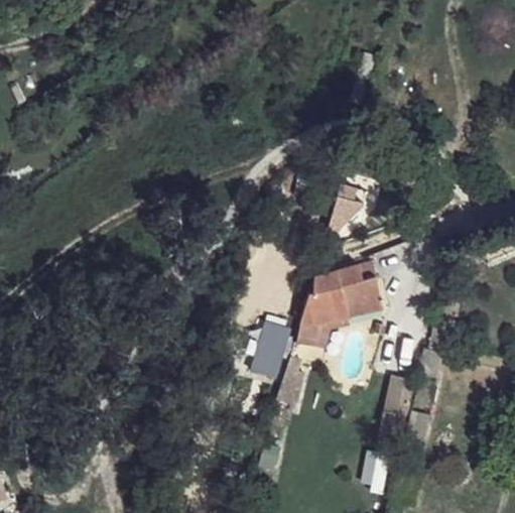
[(361,55),(344,104),(357,108),(373,60),(361,55)]
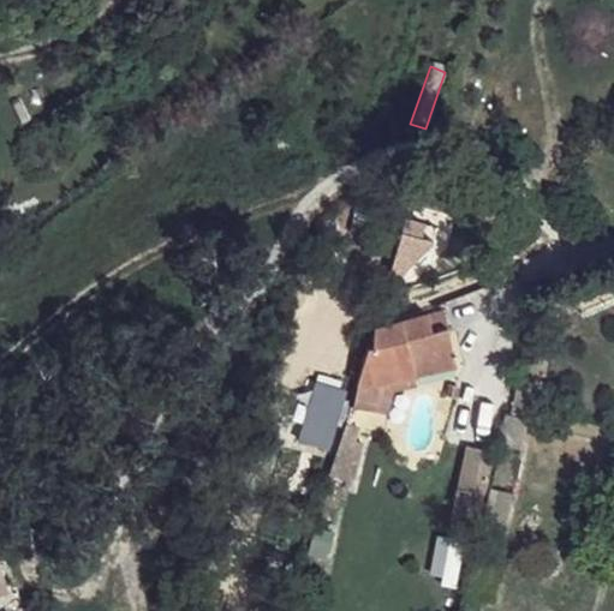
[(409,222),(407,233),(423,234),(424,223),(409,222)]
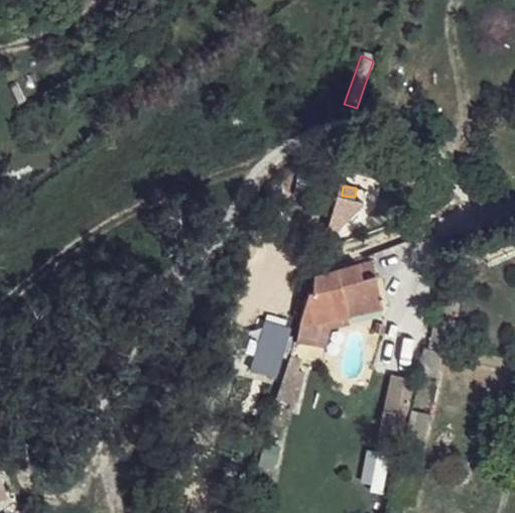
[(355,197),(342,196),(338,232),(346,233),(365,198),(355,197)]
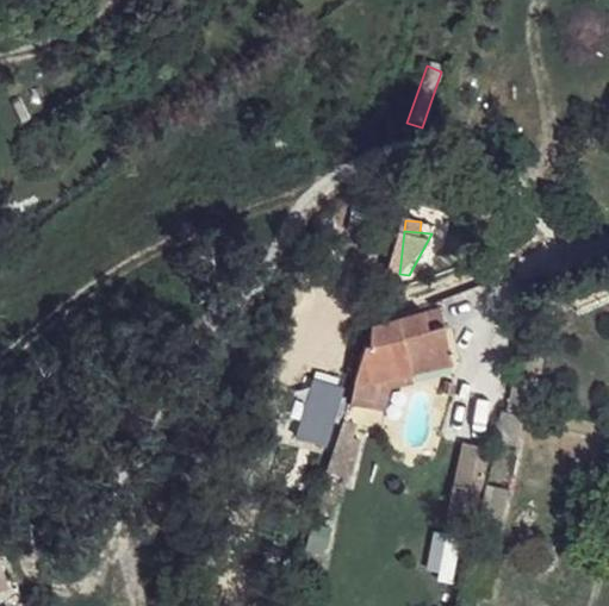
[(433,335),(428,312),(372,325),(371,345),(366,349),(350,398),(380,400),(386,381),(416,379),(404,342),(433,335)]
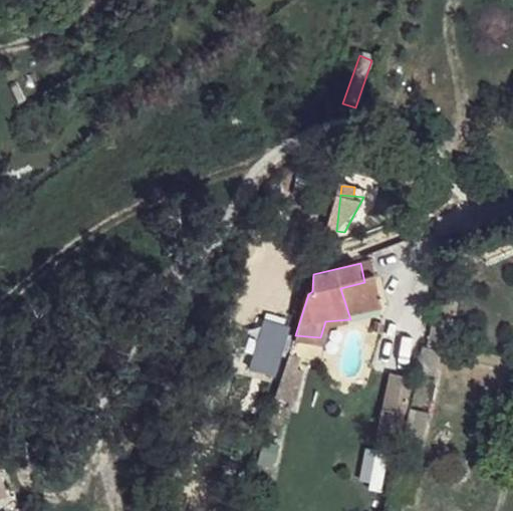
[(320,337),(295,335),(294,341),(317,346),(320,337)]
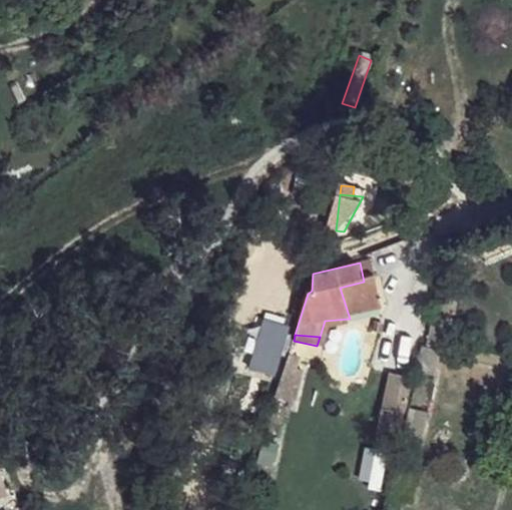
[(8,509),(6,500),(0,501),(0,509),(8,509)]
